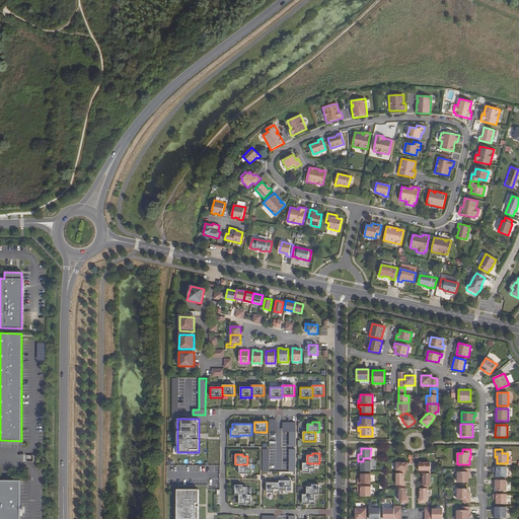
[(361,471),(370,471),(370,461),(363,461),(358,461),(358,465),(361,465),(361,467),(361,471)]
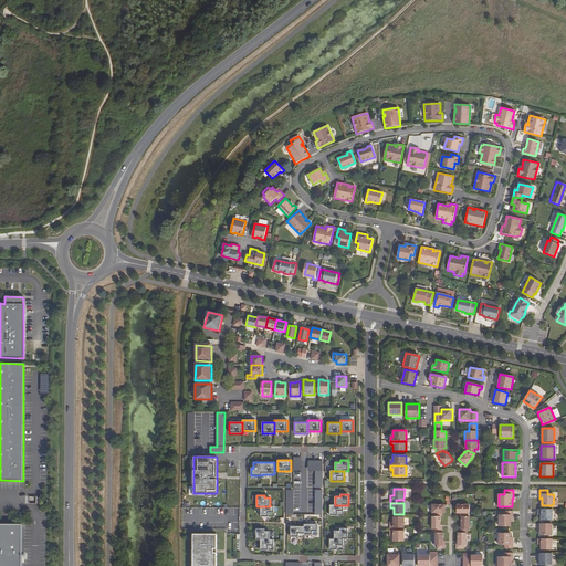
[(435,513),(435,516),(440,516),(442,516),(442,513),(444,513),(444,504),(432,504),(432,513),(435,513)]
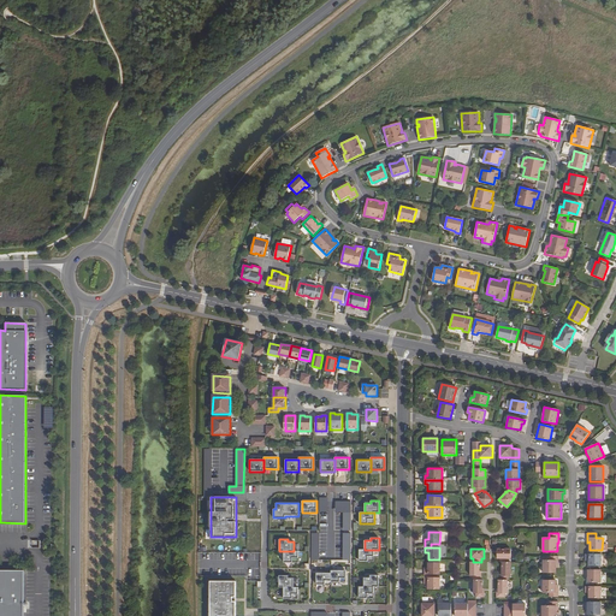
[(502,562),(508,562),(508,558),(509,558),(510,558),(511,549),(497,549),(497,558),(501,558),(501,562),(502,562)]
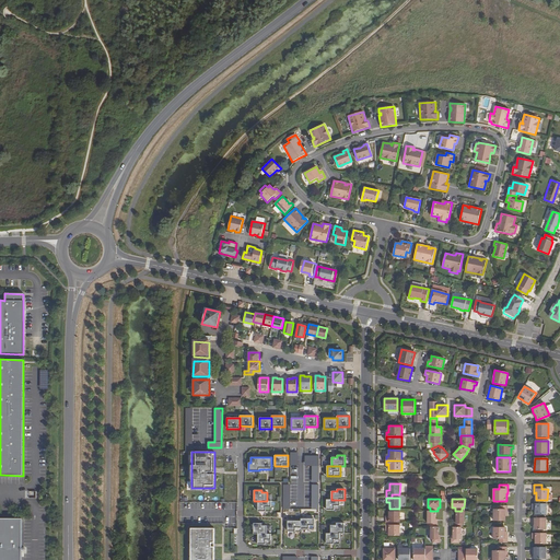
[(331,500),(326,500),(326,510),(340,510),(340,500),(331,500)]
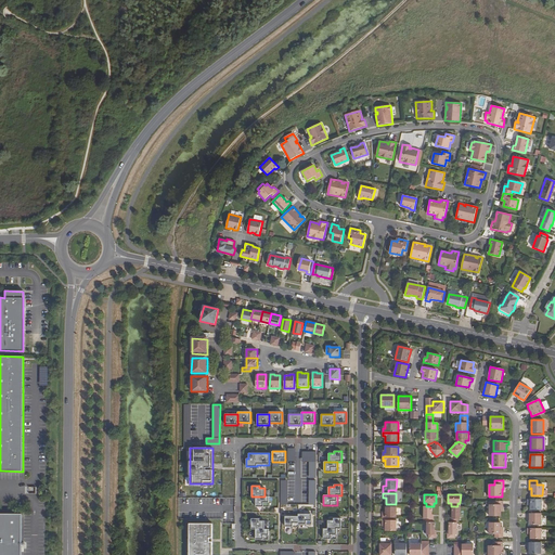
[(256,507),(269,507),(269,497),(265,497),(256,497),(256,507)]
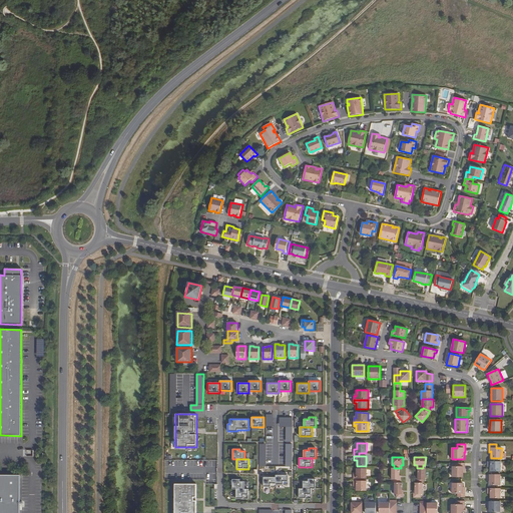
[(490,471),(500,472),(500,462),(487,461),(488,465),(490,465),(490,467),(490,471)]
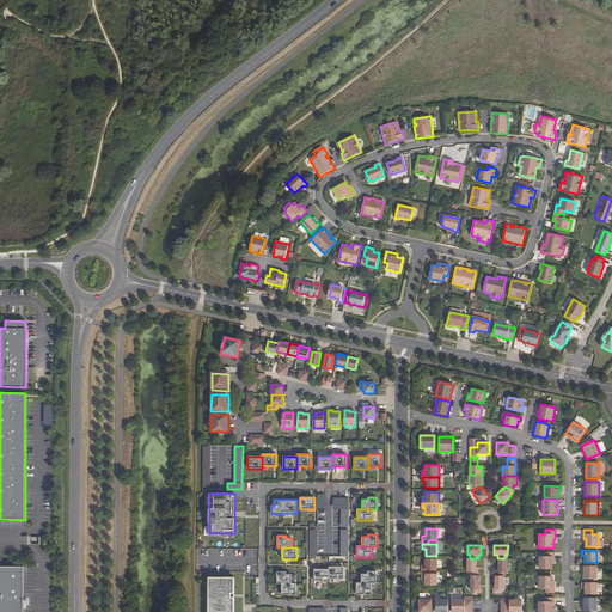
[(539,556),(539,569),(552,569),(552,561),(555,561),(555,552),(546,552),(546,556),(539,556)]
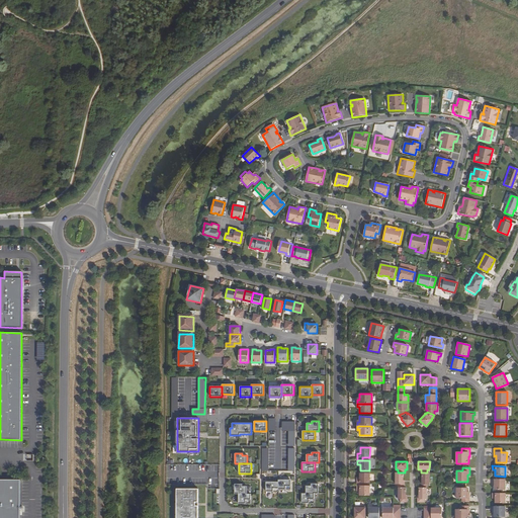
[(369,483),(369,472),(360,472),(360,478),(360,479),(357,479),(357,483),(357,486),(362,486),(362,483),(369,483)]
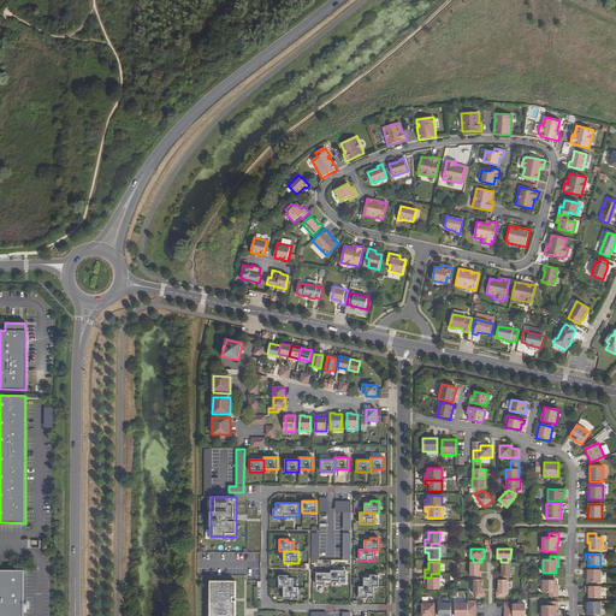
[(472,562),(471,562),(471,573),(472,573),(474,573),(474,580),(481,580),(481,575),(479,575),(479,572),(479,562),(473,562),(472,562)]
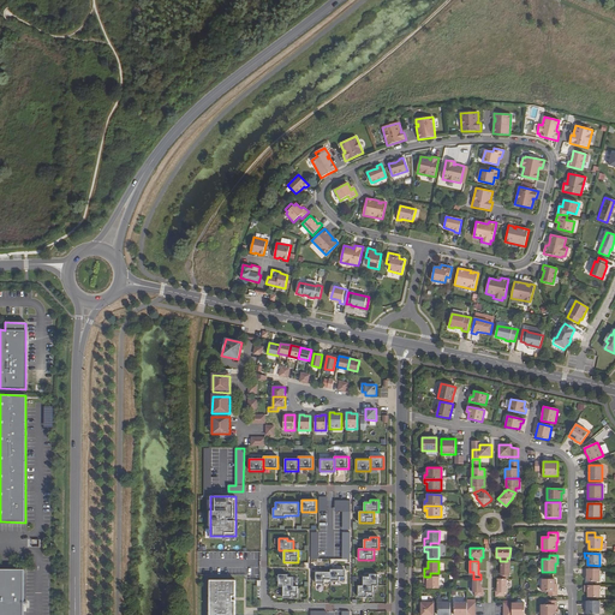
[(499,574),(499,579),(506,579),(506,573),(508,573),(509,573),(509,561),(508,561),(507,561),(501,561),(501,571),(501,574),(499,574)]
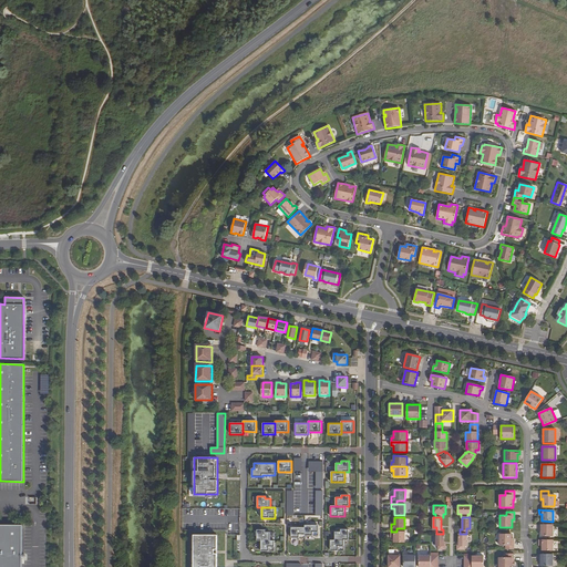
[(540,536),(553,536),(553,525),(538,524),(538,529),(542,529),(540,532),(540,536)]
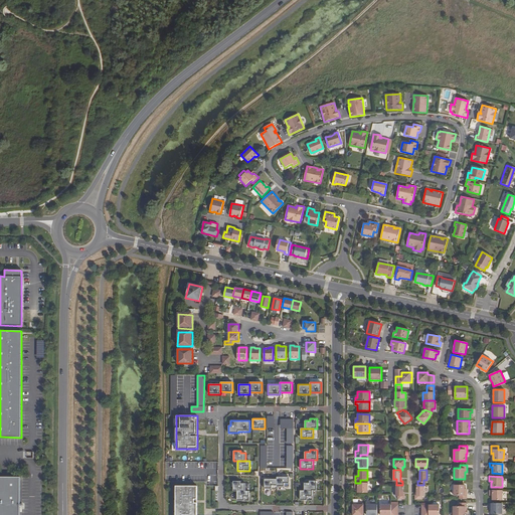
[(0,514),(19,514),(20,477),(0,477),(0,514)]
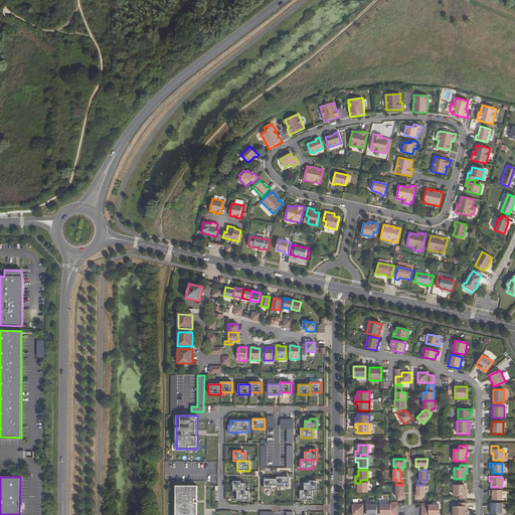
[(277,480),(277,487),(289,487),(289,478),(277,478),(277,480)]
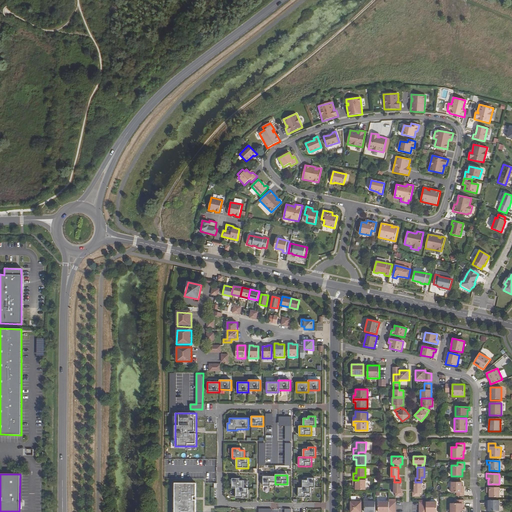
[(263,486),(275,486),(275,484),(275,477),(263,477),(263,486)]
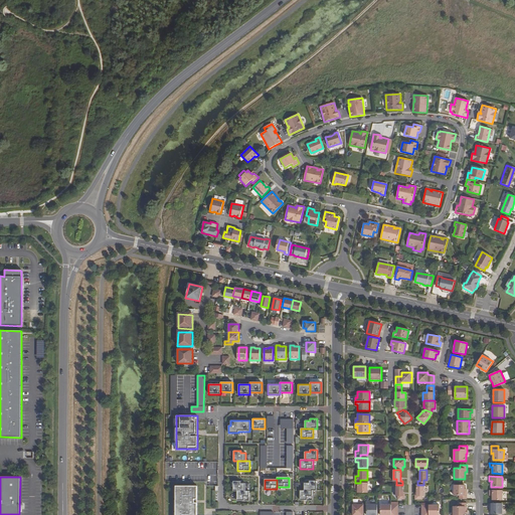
[(236,491),(245,491),(245,484),(240,484),(240,481),(233,481),(233,491),(236,491)]
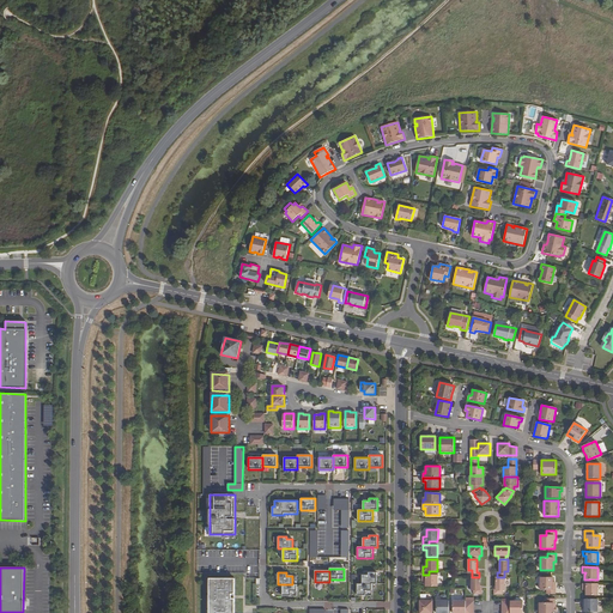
[(362,575),(362,584),(371,584),(377,584),(377,572),(369,572),(369,575),(362,575)]
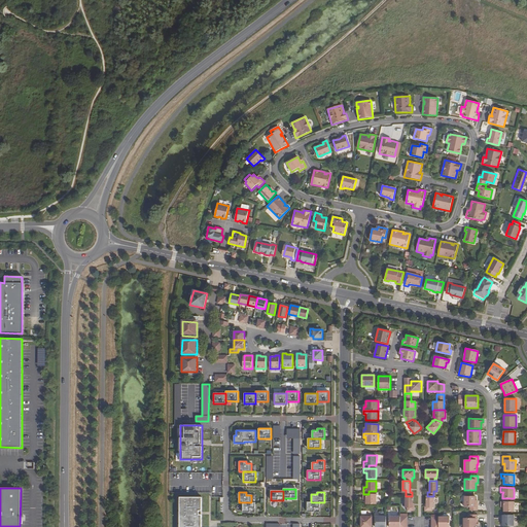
[(365,504),(376,504),(376,494),(369,494),(363,494),(363,498),(365,498),(365,499),(365,504)]
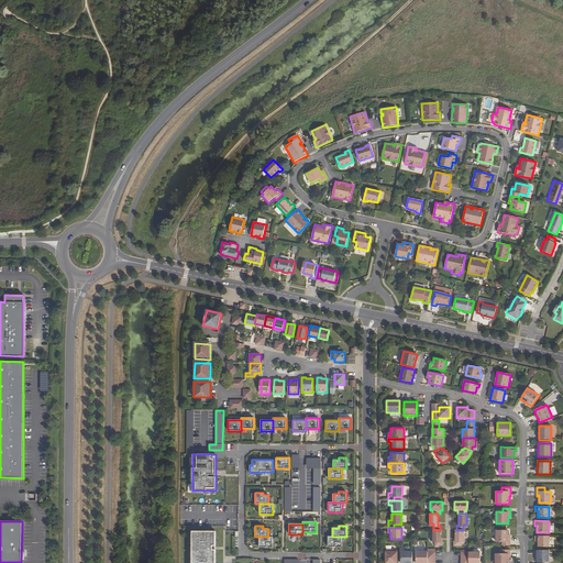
[(433,530),(432,540),(434,540),(437,540),(435,545),(442,545),(442,542),(441,542),(441,538),(441,530),(440,530),(433,530)]
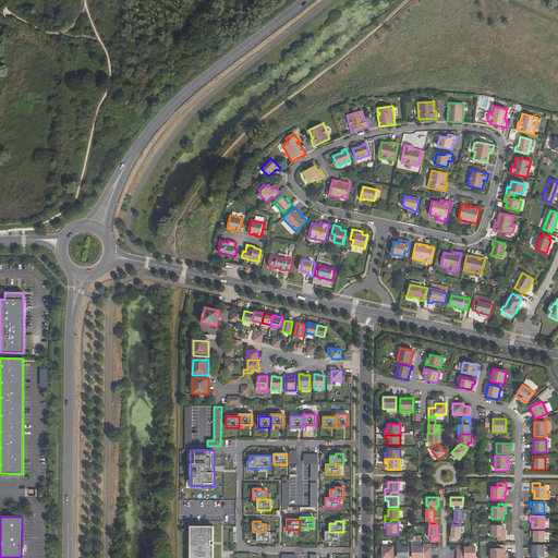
[(449,541),(456,541),(456,535),(458,535),(459,535),(459,525),(452,525),(451,525),(451,534),(451,537),(449,537),(449,541)]
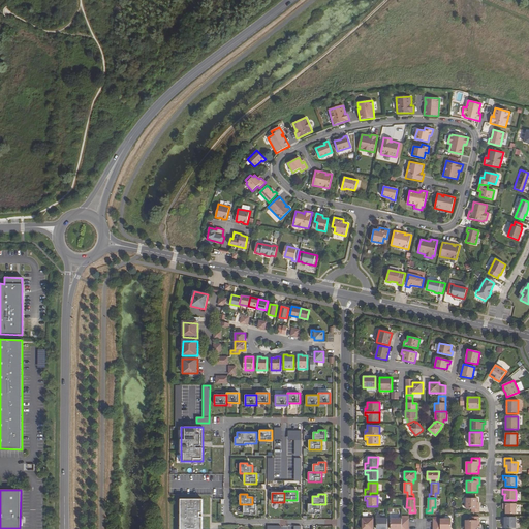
[(466,498),(466,509),(472,509),(471,512),(479,512),(479,505),(477,505),(477,502),(477,498),(466,498)]
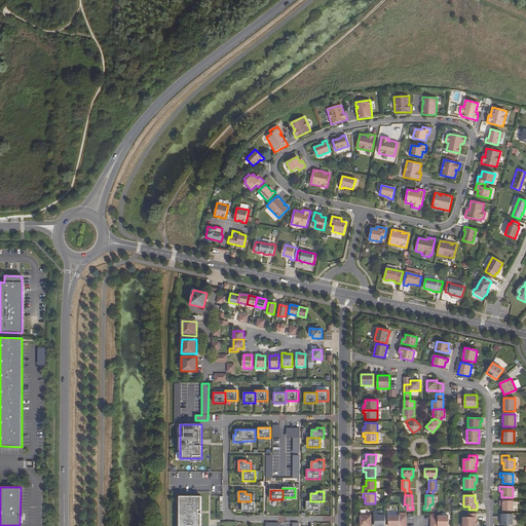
[(200,525),(200,496),(179,496),(178,525),(200,525)]
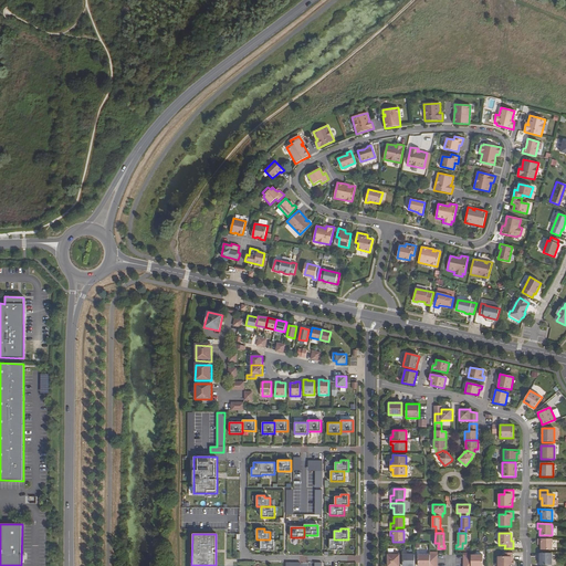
[(541,549),(552,549),(552,538),(537,538),(537,543),(541,543),(541,545),(541,549)]
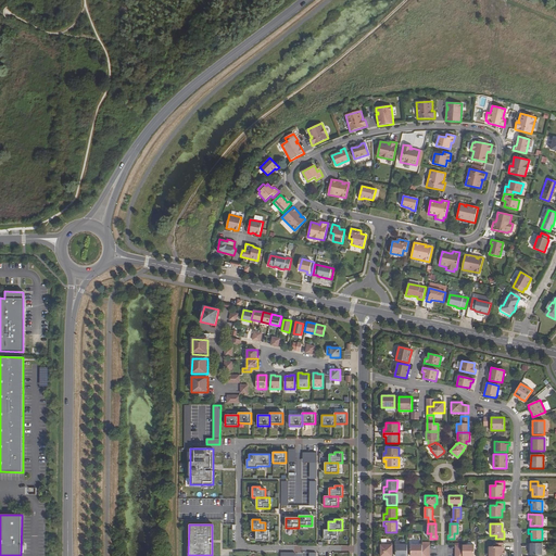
[(255,541),(269,541),(269,530),(265,530),(255,530),(255,541)]
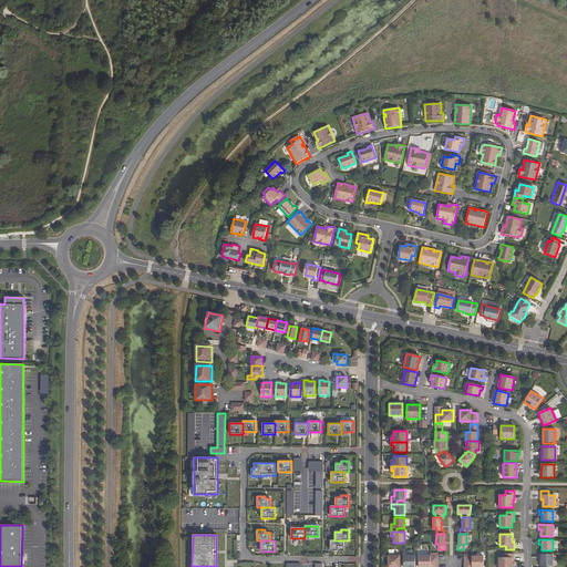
[(330,550),(343,550),(343,540),(334,540),(330,540),(330,550)]
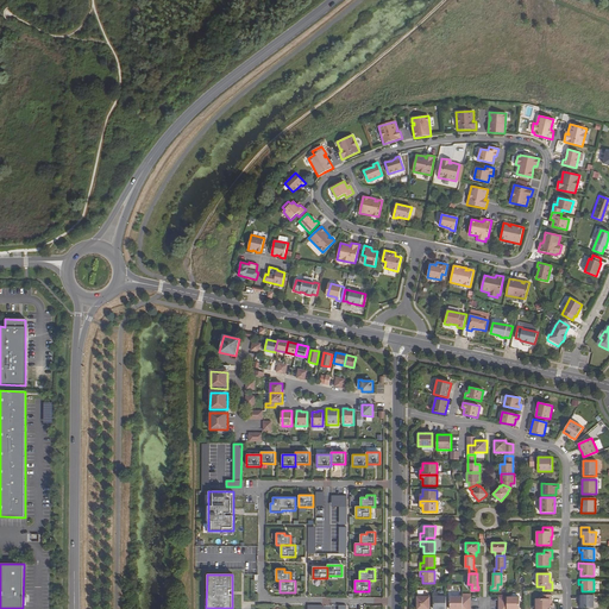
[(429,608),(429,595),(422,595),(422,597),(416,597),(416,608),(429,608)]
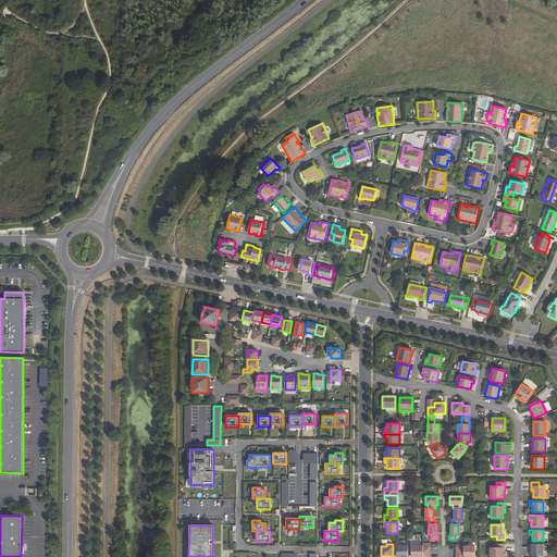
[(490,547),(490,556),(503,556),(503,555),(503,553),(505,553),(505,544),(495,544),(495,547),(490,547)]
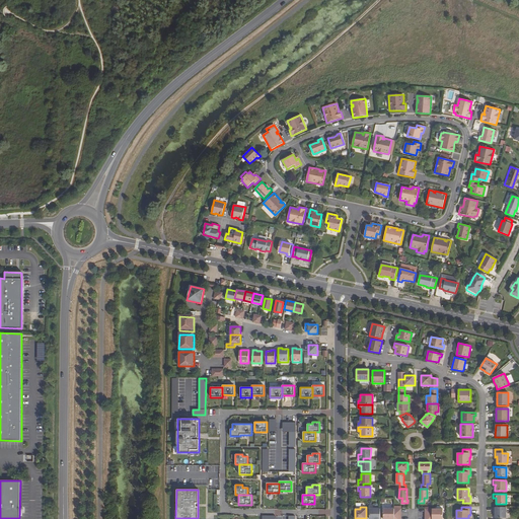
[(495,518),(506,518),(506,507),(493,507),(493,512),(495,512),(495,514),(495,518)]
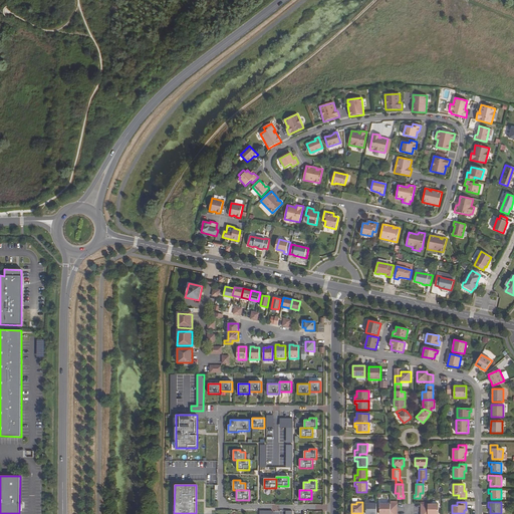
[(375,513),(376,511),(376,507),(376,504),(365,504),(365,513),(375,513)]
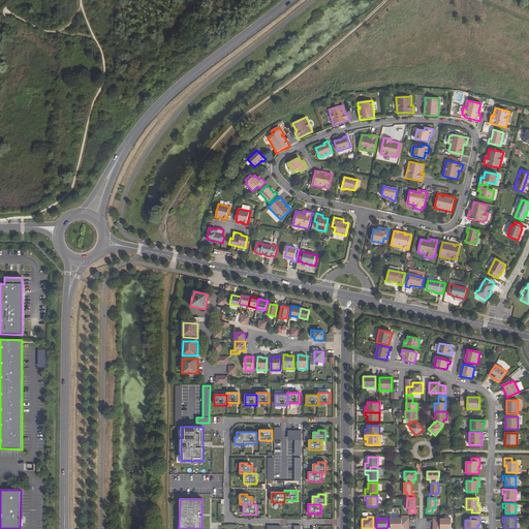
[(401,528),(402,526),(402,522),(402,519),(391,519),(391,528),(401,528)]
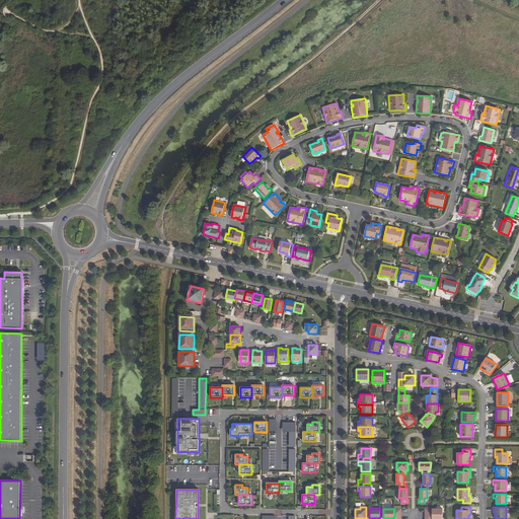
[(425,509),(424,518),(431,518),(432,509),(425,509)]
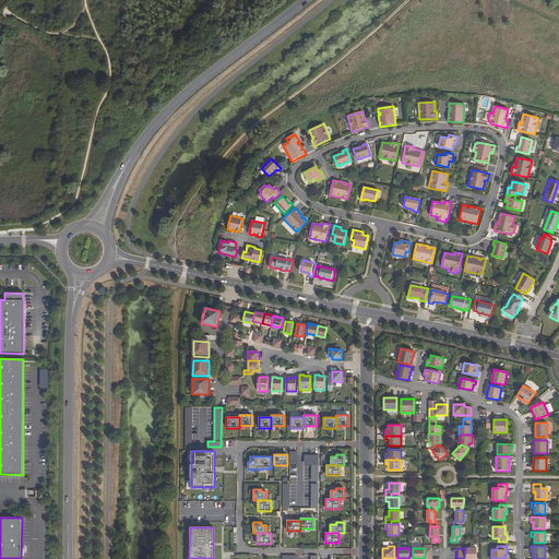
[(465,548),(464,558),(476,558),(477,548),(465,548)]
